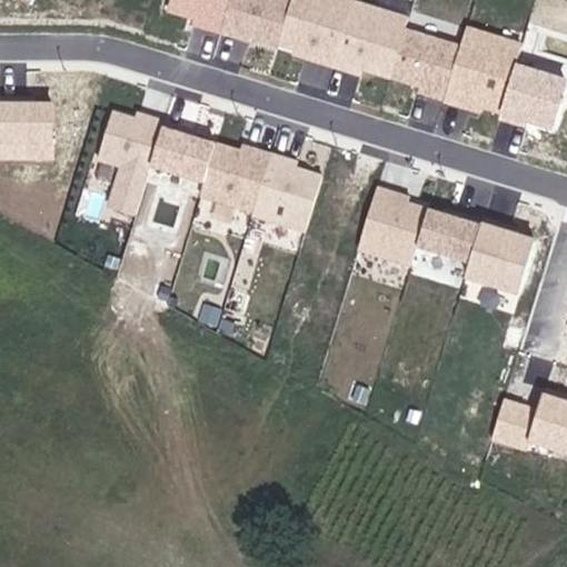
[(168,0),(166,8),(192,16),(190,25),(217,32),(219,23),(225,0),(168,0)]
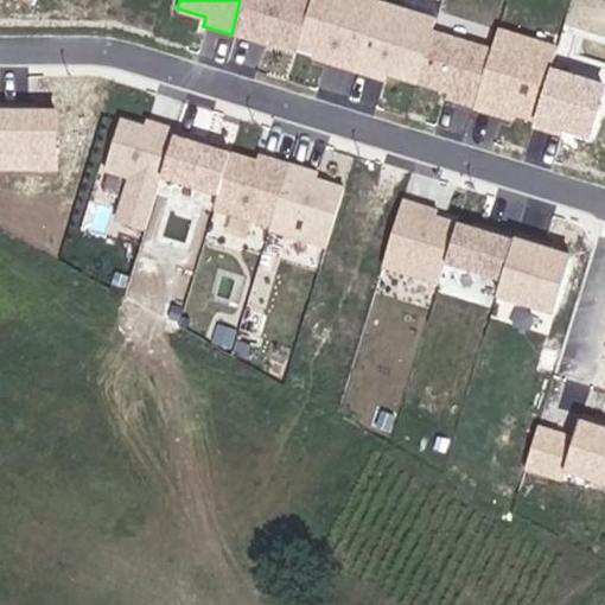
[(240,0),(234,25),(233,30),(293,48),(294,43),(306,0),(240,0)]
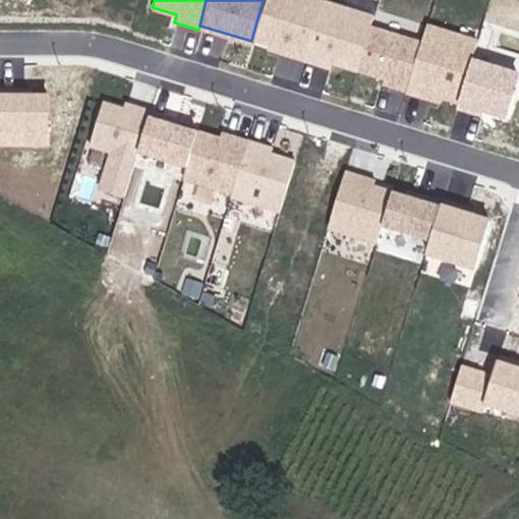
[(263,0),(252,37),(250,45),(303,61),(306,53),(319,12),(322,0),(263,0)]
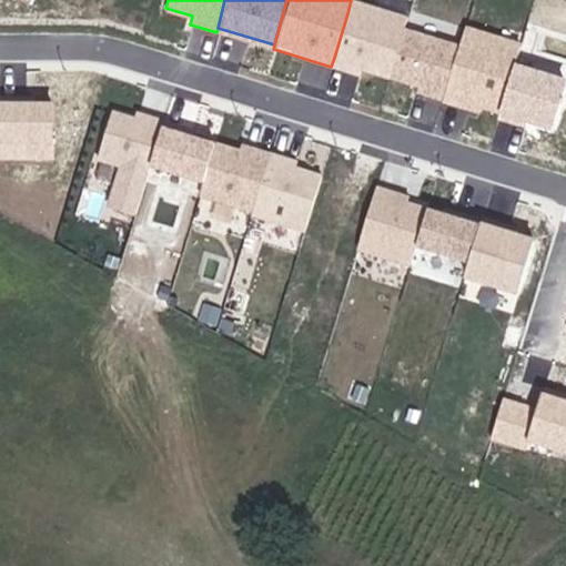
[(351,0),(347,13),(334,58),(331,67),(384,82),(386,78),(401,29),(405,14),(355,0),(351,0)]
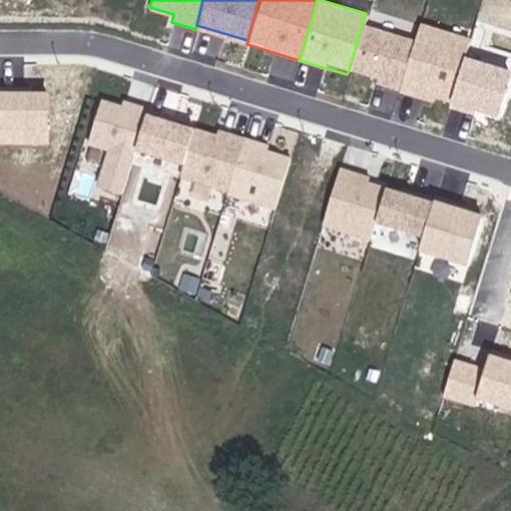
[(419,23),(414,41),(399,90),(399,92),(430,101),(432,94),(450,99),(463,56),(468,38),(419,23)]
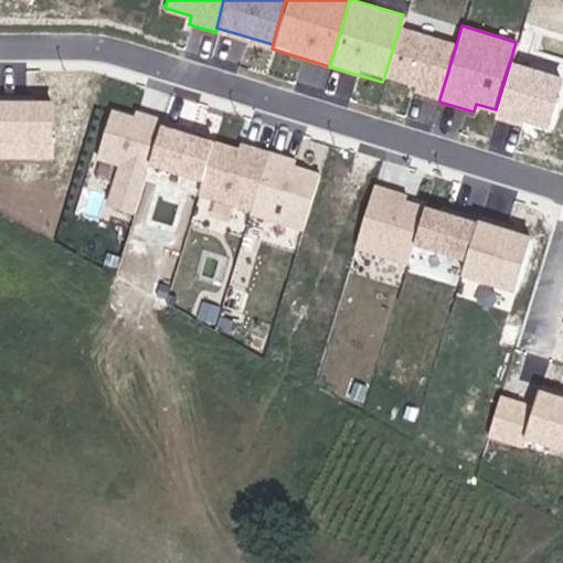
[(456,45),(399,29),(384,77),(414,86),(412,92),(439,99),(456,45)]
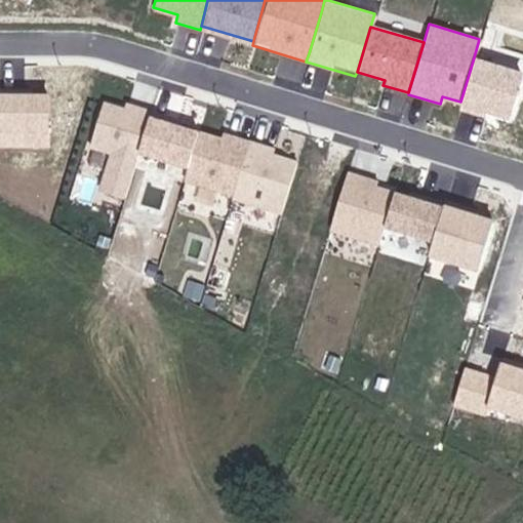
[(522,72),(474,57),(460,102),(459,106),(508,120),(522,72)]
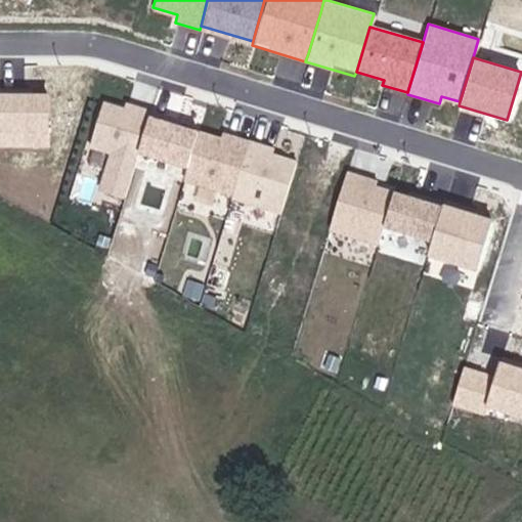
[(49,93),(0,92),(0,143),(48,144),(49,93)]
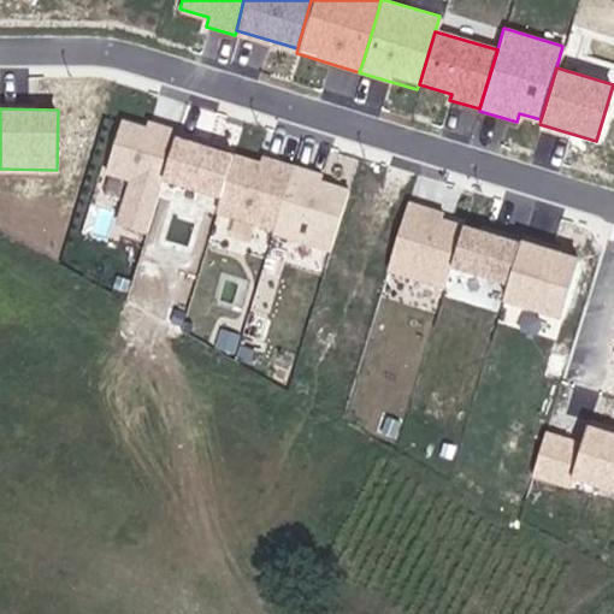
[(143,230),(173,127),(123,112),(105,173),(124,179),(112,222),(143,230)]
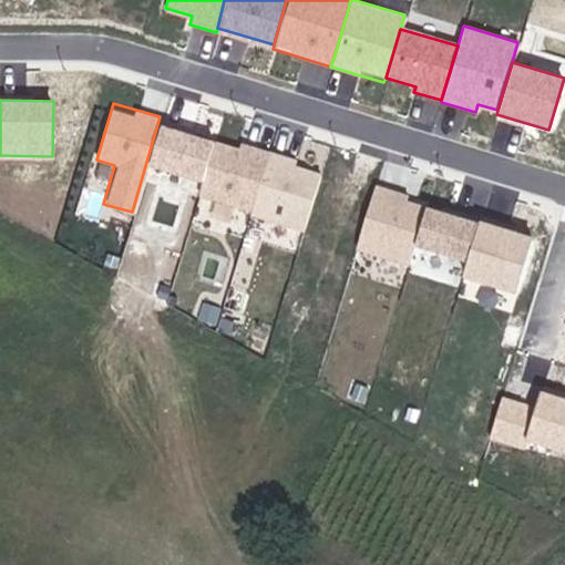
[(214,141),(162,124),(151,161),(202,177),(214,141)]
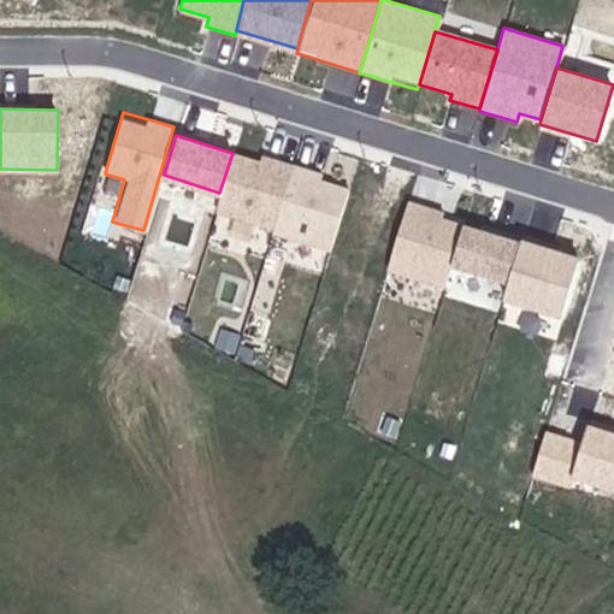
[(259,161),(232,153),(219,193),(214,210),(272,226),(277,211),(290,171),(291,164),(293,164),(261,154),(259,161)]
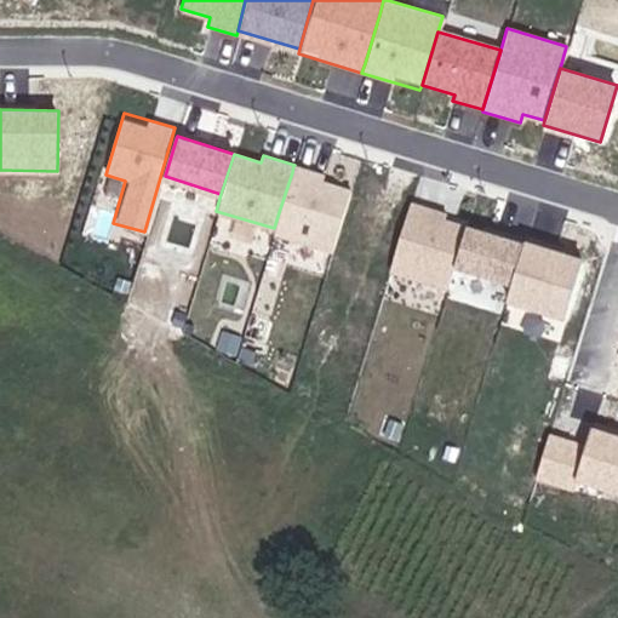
[(293,165),(292,172),(279,212),(274,228),(331,246),(349,190),(321,182),(324,175),(293,165)]
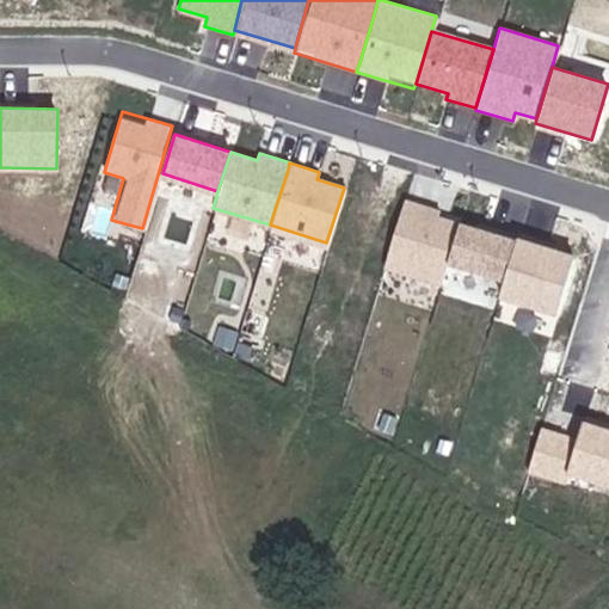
[(461,214),(404,196),(381,268),(438,284),(447,259),(457,222),(461,214)]
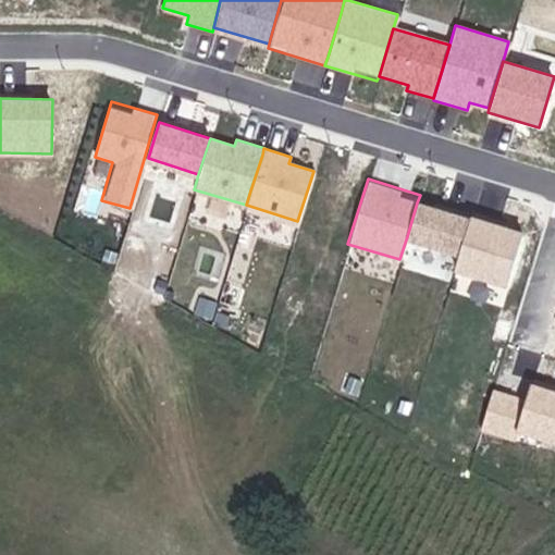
[(469,218),(417,202),(407,236),(458,253),(469,218)]
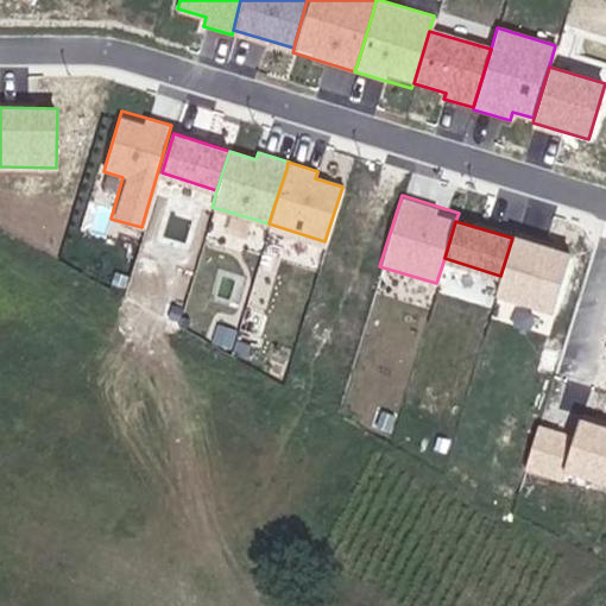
[(572,257),(512,238),(500,276),(560,294),(572,257)]
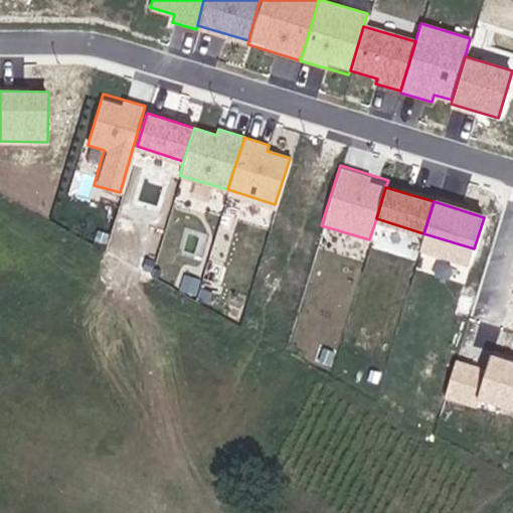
[(457,357),(444,396),(475,407),(478,399),(512,410),(512,359),(489,352),(484,366),(457,357)]
